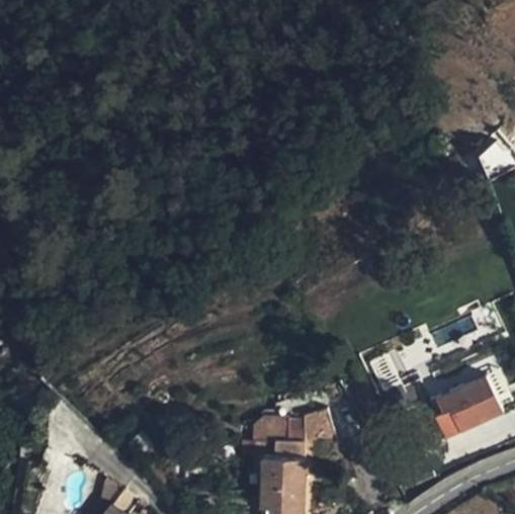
[(444,439),(502,413),(484,375),(435,398),(442,413),(434,417),(444,439)]
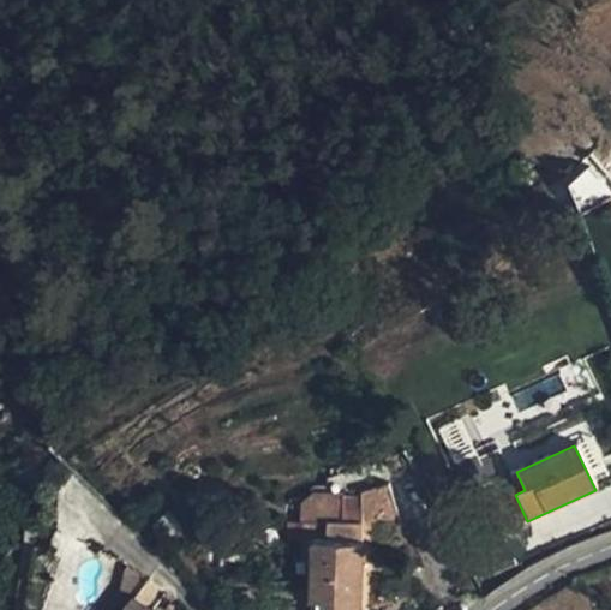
[(525,490),(516,472),(513,466),(504,470),(515,495),(525,490)]
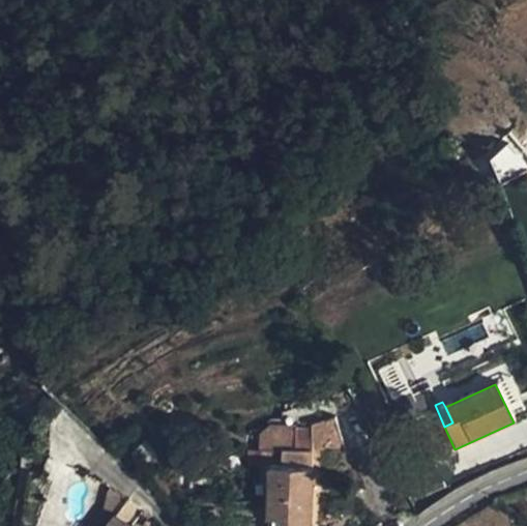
[(345,455),(334,417),(310,425),(310,431),(313,431),(312,451),(345,455)]
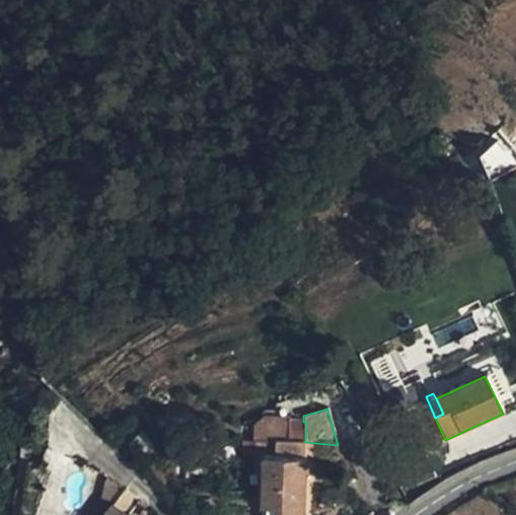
[(302,514),(306,422),(264,420),(253,429),(252,442),(252,458),(251,468),(262,468),(261,488),(259,514),(302,514)]
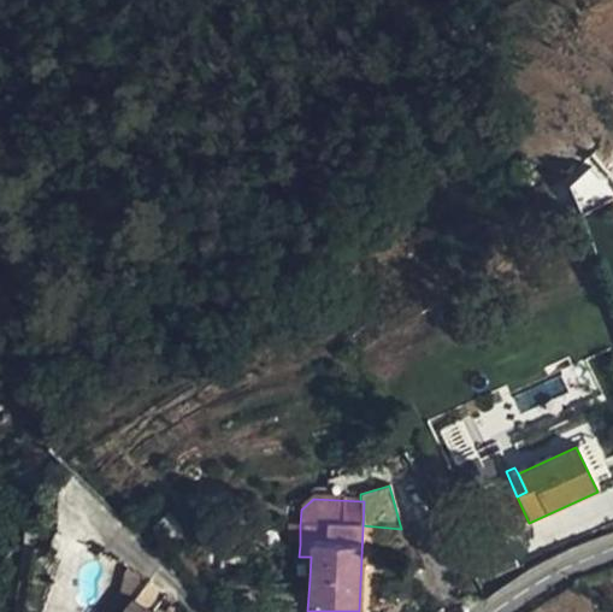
[(300,545),(300,525),(287,525),(287,545),(300,545)]
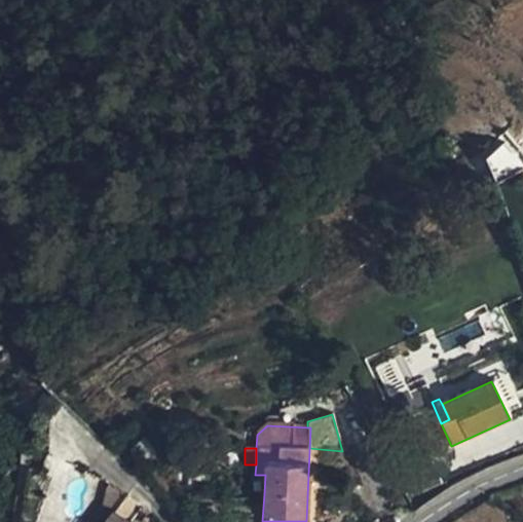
[(265,475),(255,475),(255,494),(264,494),(265,475)]
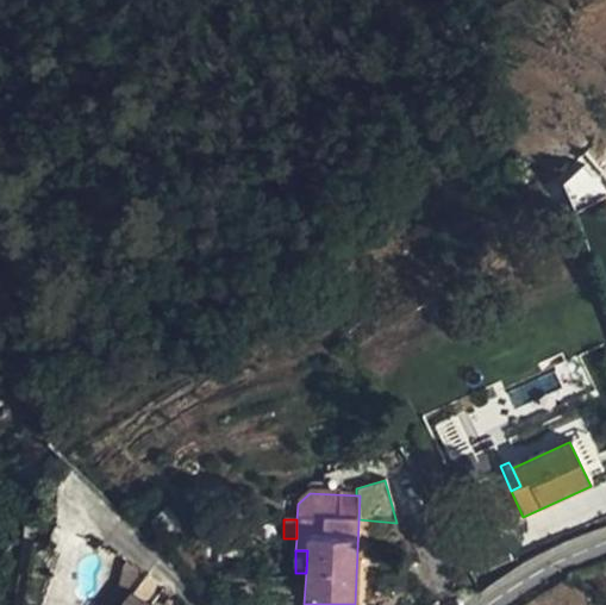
[(123,604),(143,581),(118,563),(119,587),(106,604),(123,604)]
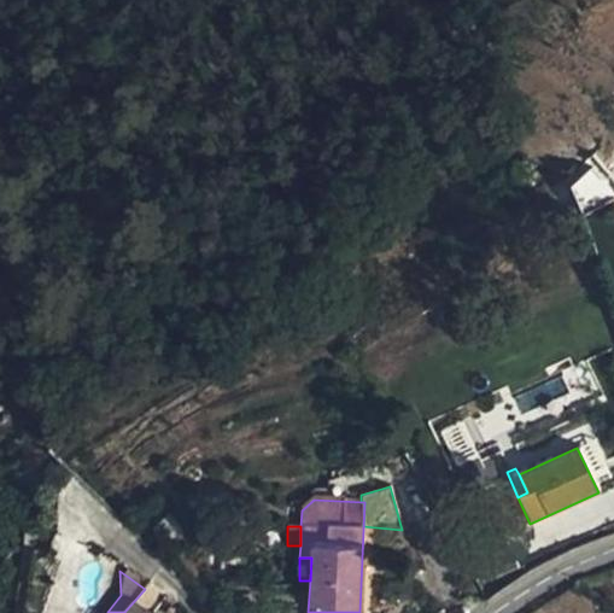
[(146,612),(134,602),(126,612),(146,612)]
